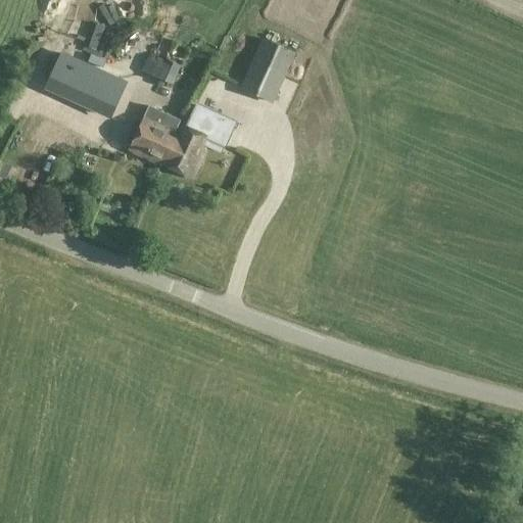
[(274,104),(284,83),(297,54),(264,39),(241,89),(274,104)]
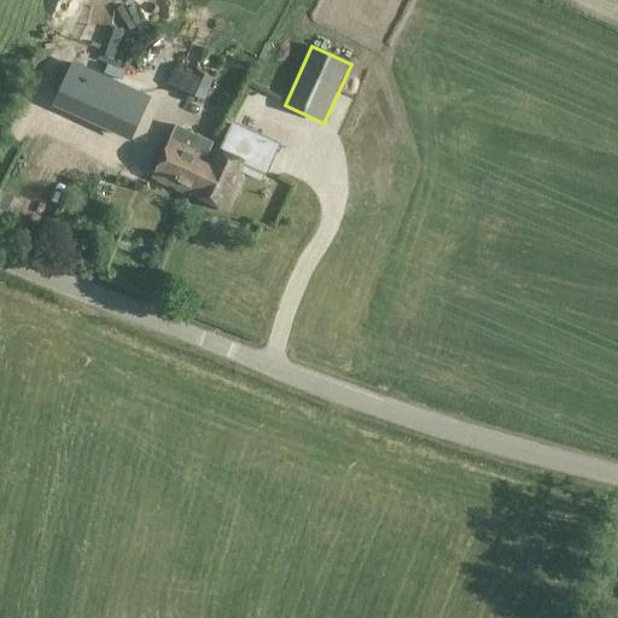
[(175,66),(168,83),(205,100),(214,80),(197,71),(194,76),(175,66)]
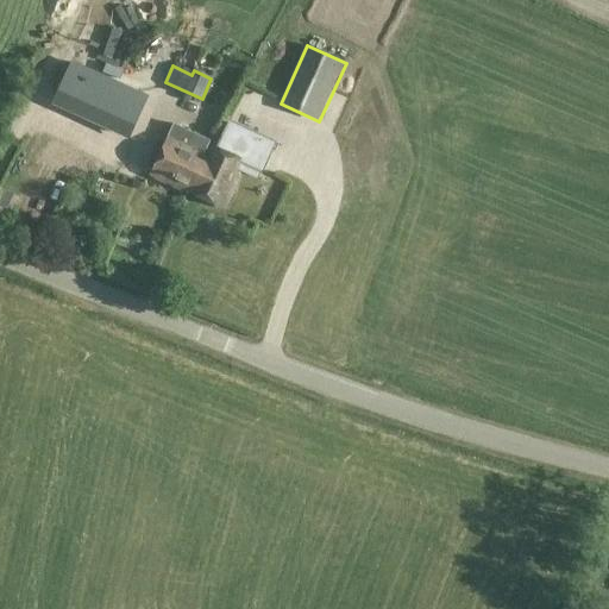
[(152,102),(81,68),(62,107),(135,140),(152,102)]
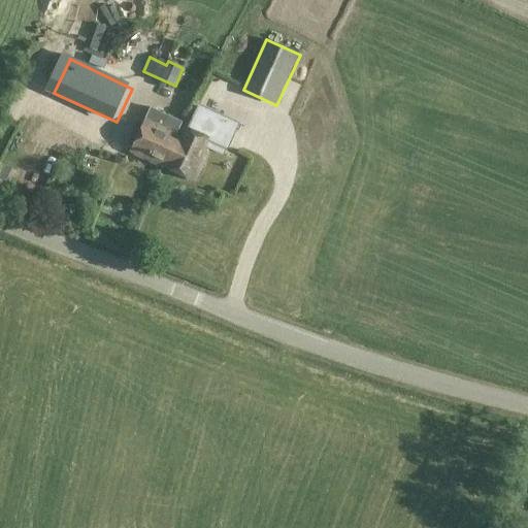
[(226,104),(219,113),(232,123),(239,112),(226,104)]
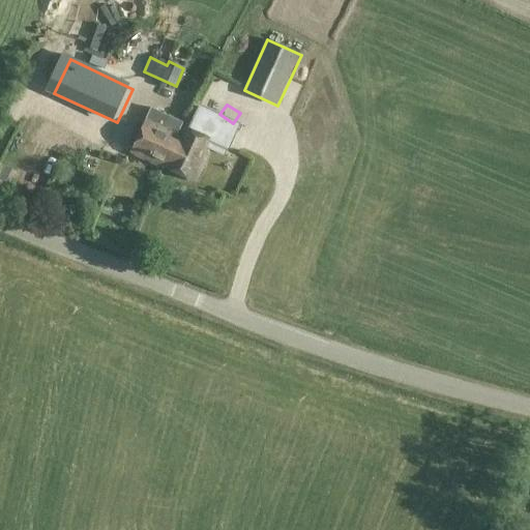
[(152,109),(148,118),(174,129),(171,137),(177,140),(183,122),(152,109)]
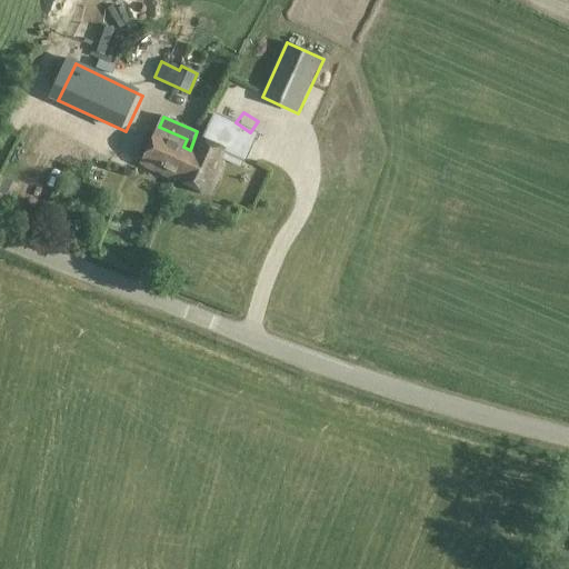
[(187,139),(159,127),(141,166),(177,181),(191,150),(190,150),(183,147),(187,139)]
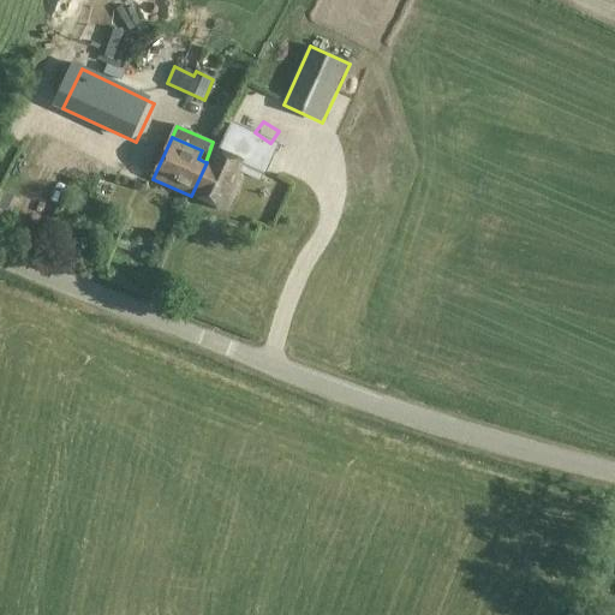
[(214,144),(207,162),(191,196),(230,213),(252,162),(214,144)]
